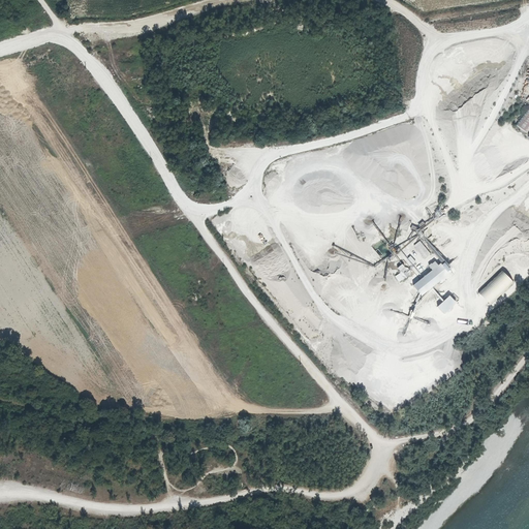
[(528,105),(528,104),(512,125),(523,133),(528,125),(528,105)]
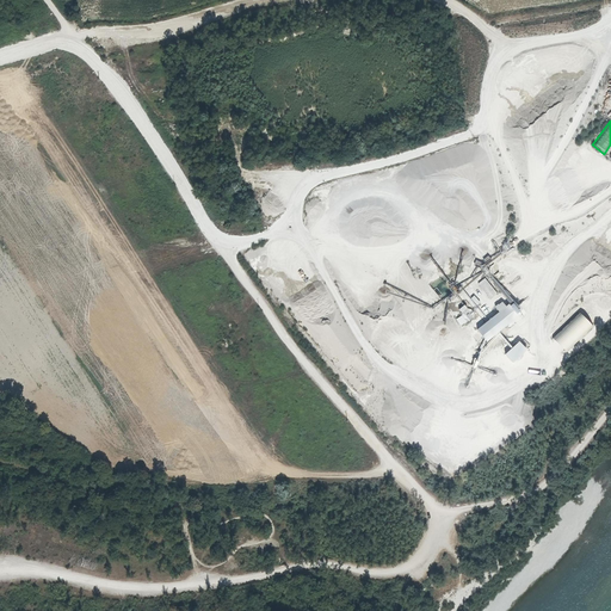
[(493,275),(497,281),(506,275),(498,261),(488,267),(493,275)]
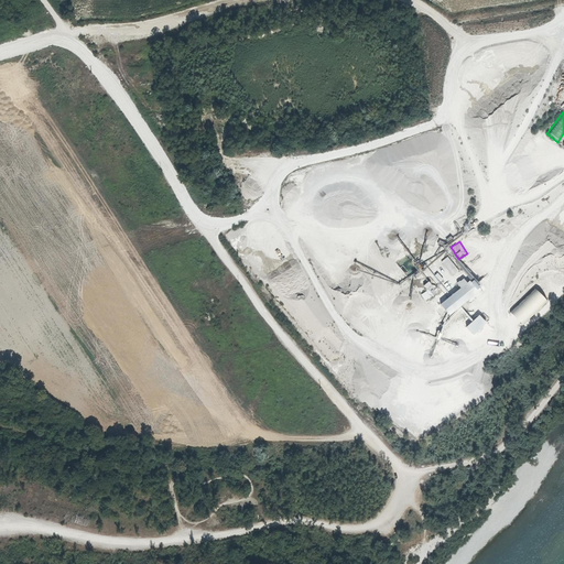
[(424,256),(431,257),(433,247),(426,246),(424,256)]
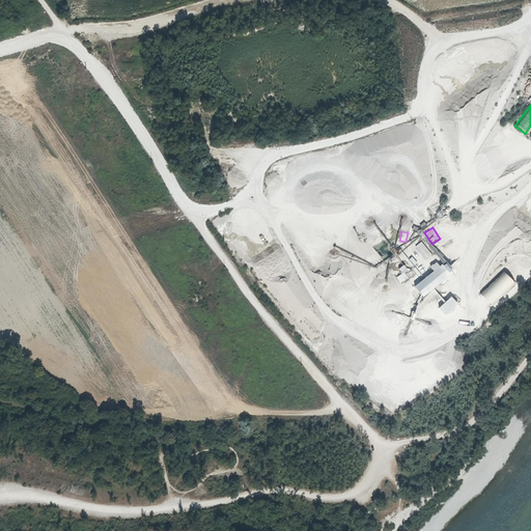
[(415,247),(427,259),(432,254),(421,242),(415,247)]
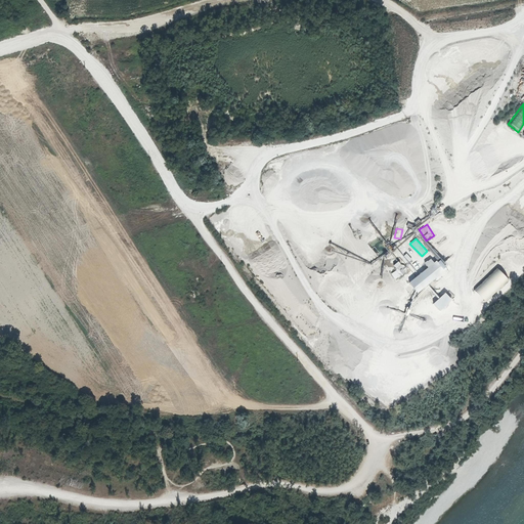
[(403,256),(408,263),(412,260),(407,253),(403,256)]
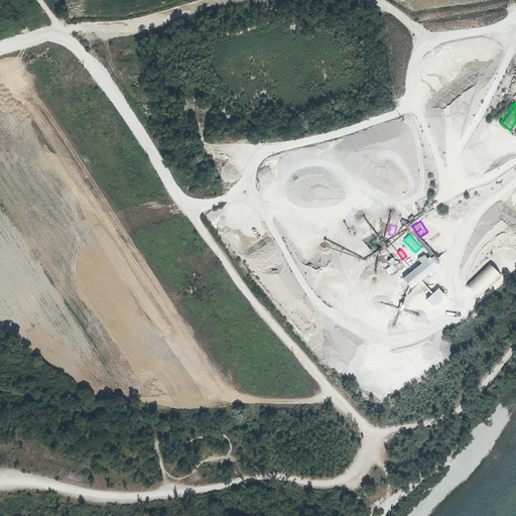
[(411,288),(442,264),(434,254),(428,259),(424,254),(418,259),(422,263),(403,277),(411,288)]
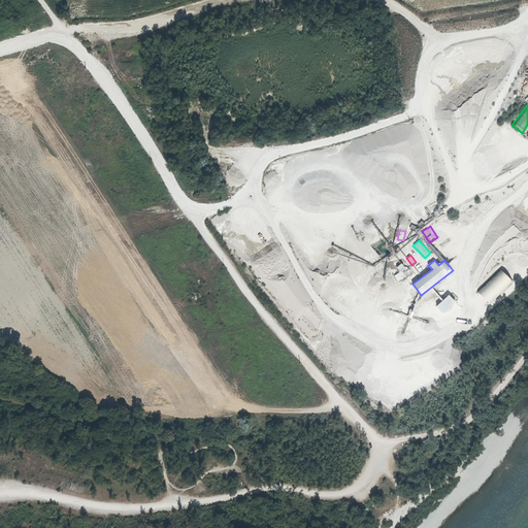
[(407,269),(406,269),(403,263),(397,266),(400,272),(394,275),(397,281),(409,274),(407,269)]
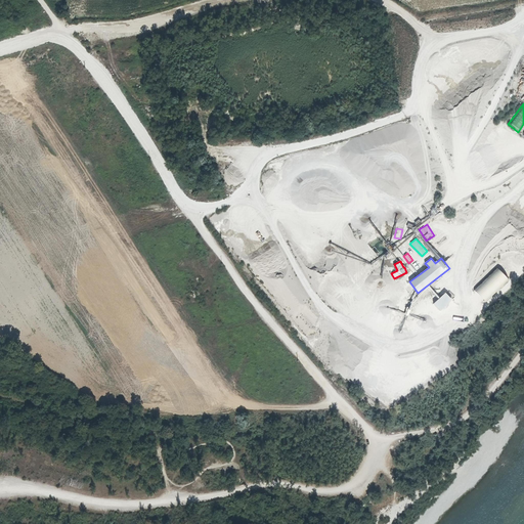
[(475,290),(487,301),(510,278),(497,267),(475,290)]
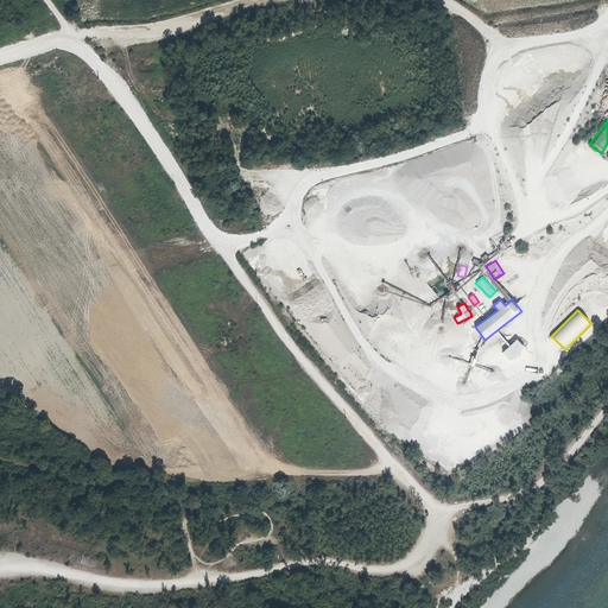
[(517,339),(504,353),(511,361),(525,347),(517,339)]
